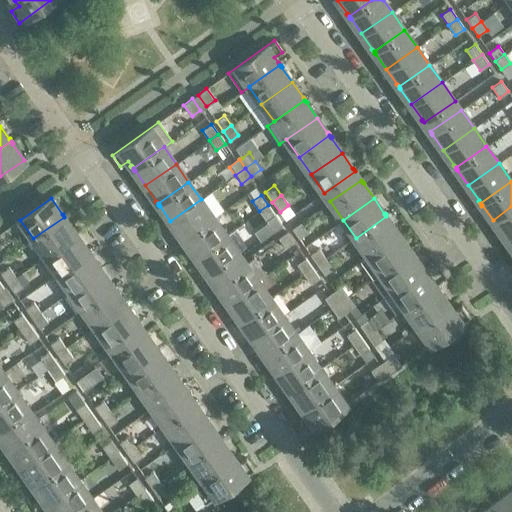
[(213,217),(201,199),(170,221),(181,236),(180,236),(181,237),(182,237),(183,238),(213,217)]
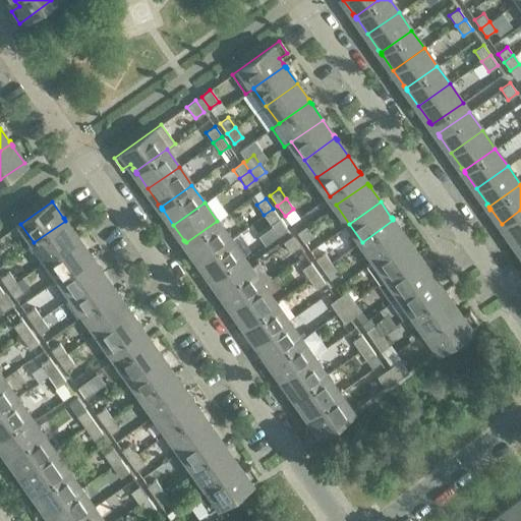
[(280,219),(273,209),(264,215),(271,225),(280,219)]
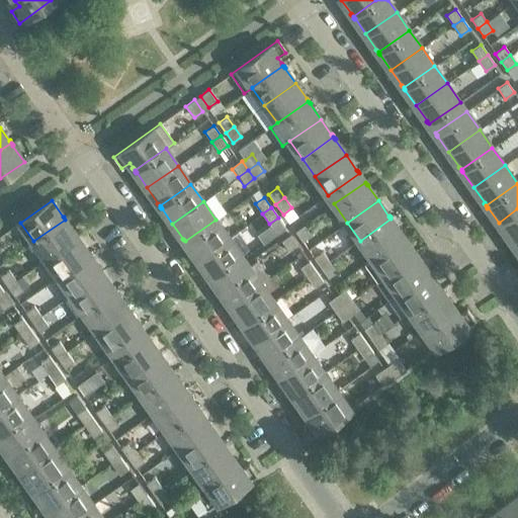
[(517,236),(517,208),(499,223),(510,238),(509,239),(510,240),(510,239),(511,241),(517,236)]
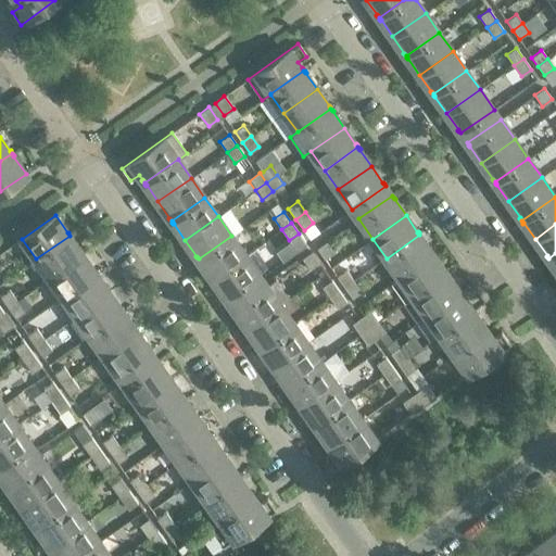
[(420,237),(419,235),(387,258),(400,277),(433,254),(421,238),(422,237),(421,236),(420,237)]
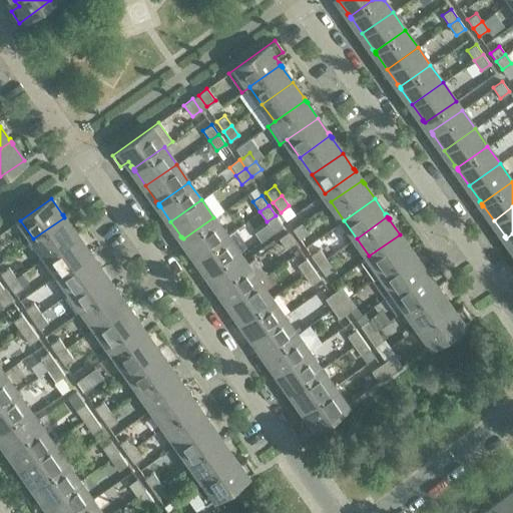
[(65,218),(64,217),(33,238),(46,257),(76,234),(65,219),(66,219),(65,217),(65,218)]
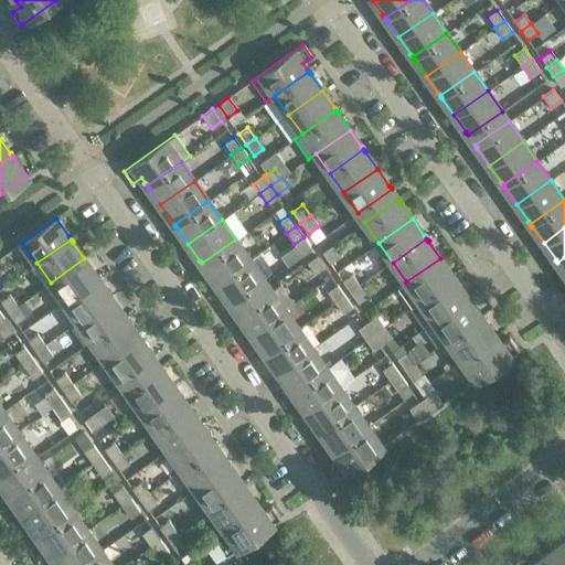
[(249,259),(235,240),(202,263),(203,265),(202,265),(203,266),(215,283),(249,259)]
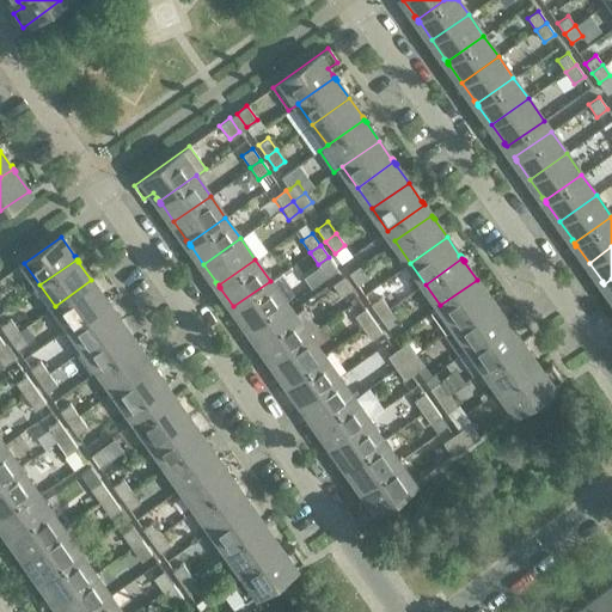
[(367,279),(359,267),(349,274),(357,286),(367,279)]
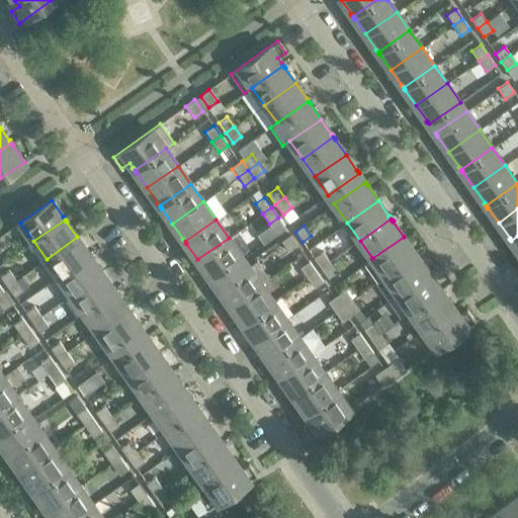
[(297,245),(290,235),(281,241),(288,251),(297,245)]
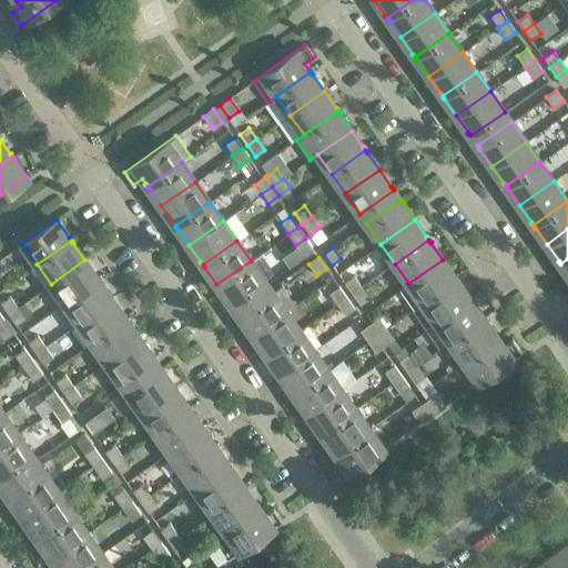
[(97,276),(84,260),(51,284),(64,303),(99,280),(98,277),(97,276)]
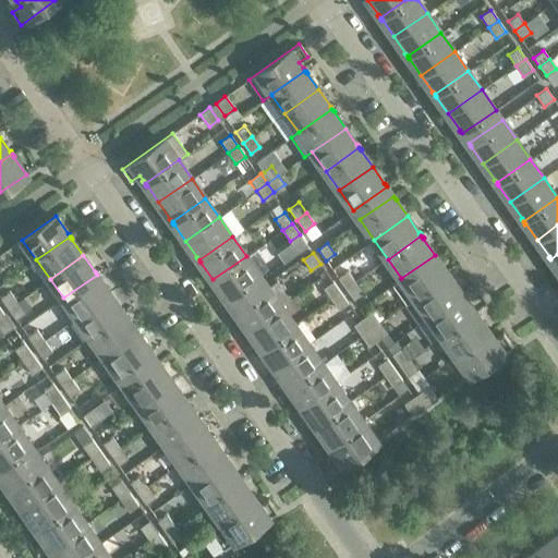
[(446,271),(435,255),(401,278),(393,283),(407,303),(415,298),(448,274),(447,273),(448,271),(447,270),(446,271)]
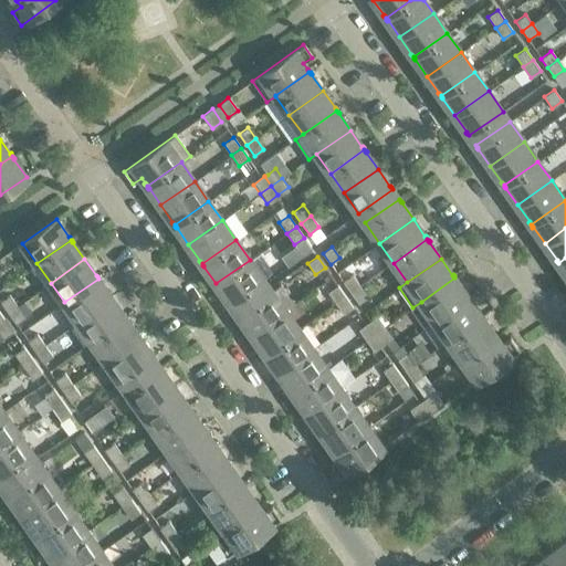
[(264,280),(250,260),(216,283),(228,300),(227,301),(228,302),(229,301),(230,304),(264,280)]
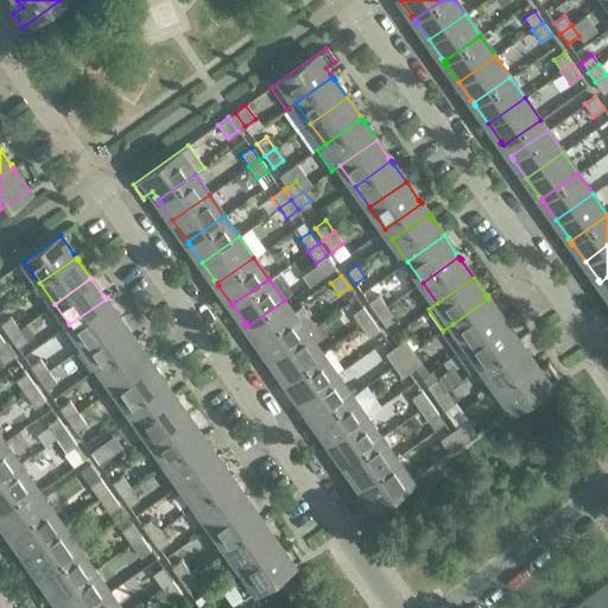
[(379,296),(368,303),(377,315),(387,308),(379,296)]
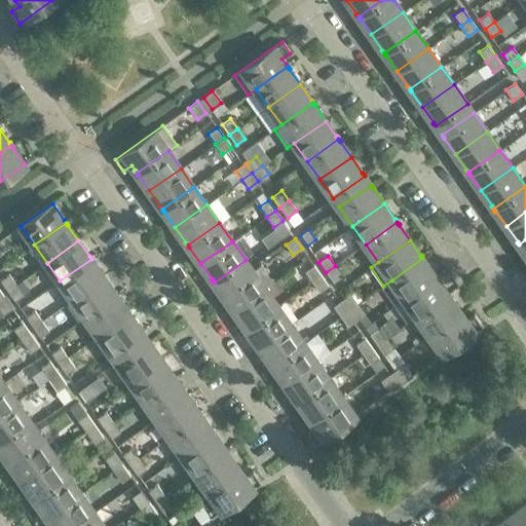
[(423,260),(422,258),(391,280),(404,299),(436,276),(424,261),(425,260),(424,259),(423,260)]
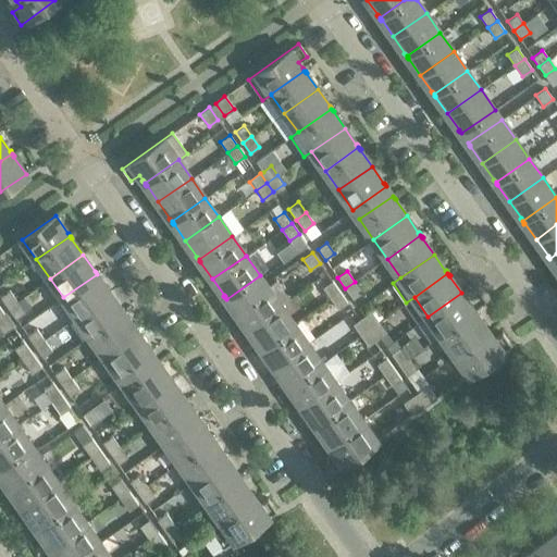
[(97,275),(97,274),(63,297),(76,317),(110,294),(98,276),(99,276),(98,275),(97,275)]
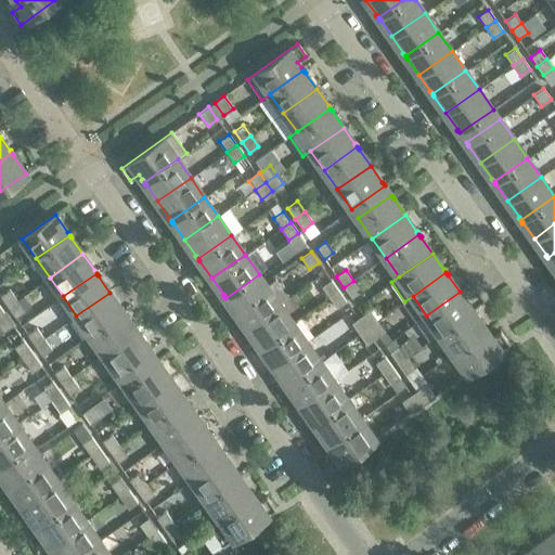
[(338,291),(331,280),(321,286),(328,297),(338,291)]
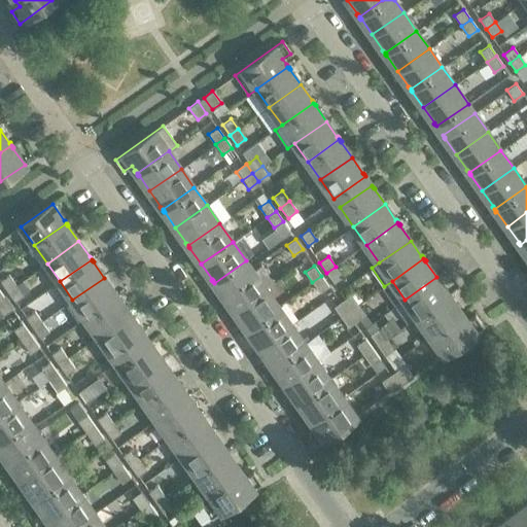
[(343,277),(336,267),(326,273),(334,283),(343,277)]
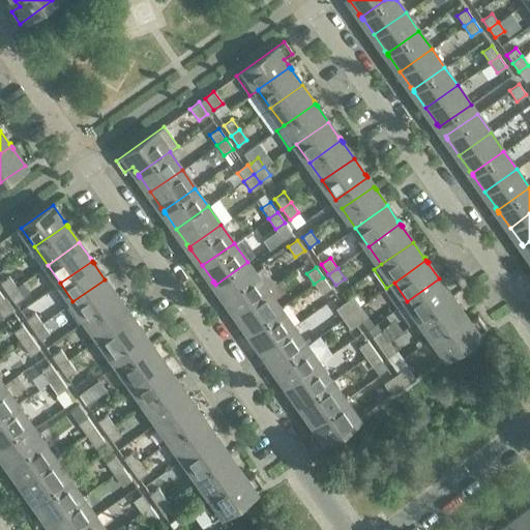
[(267,290),(254,271),(222,293),(224,295),(223,296),(224,297),(225,296),(235,313),(267,290)]
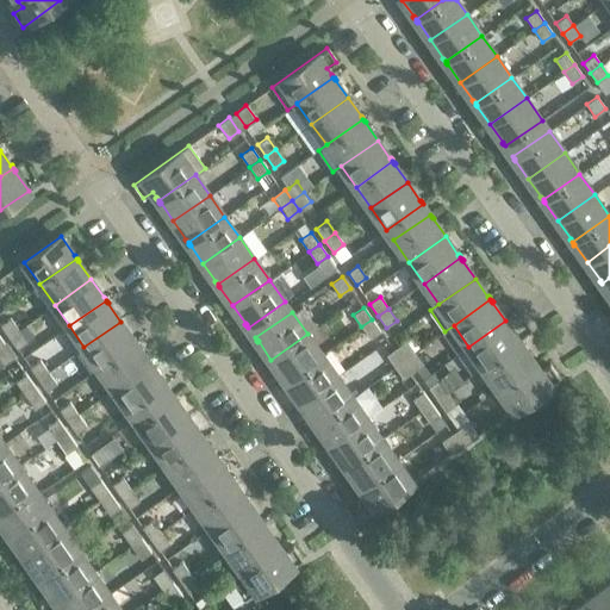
[(10,318),(0,324),(0,325),(8,337),(19,330),(10,318)]
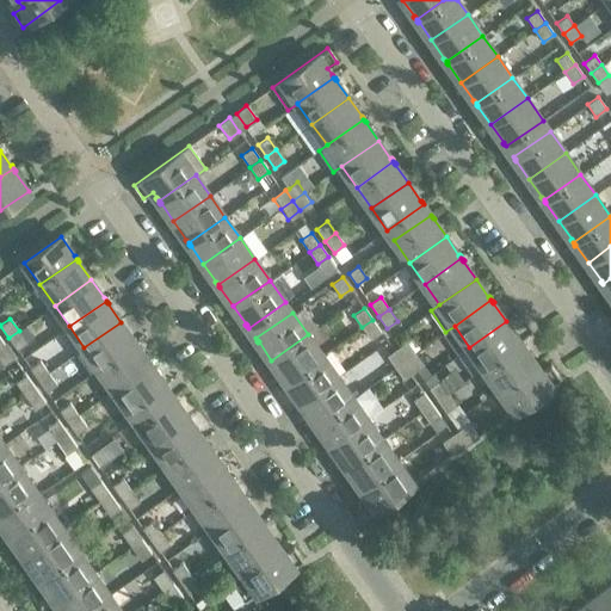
[(381,332),(372,320),(362,327),(371,339),(381,332)]
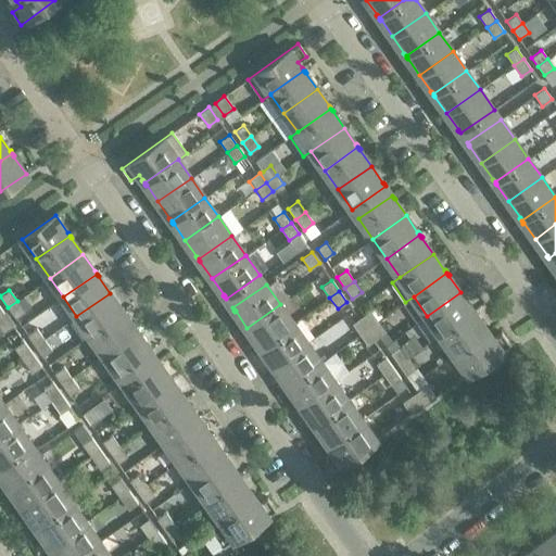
[(471,308),(460,292),(427,316),(440,335),(474,312),(472,310),(474,310),(472,308),(471,308)]
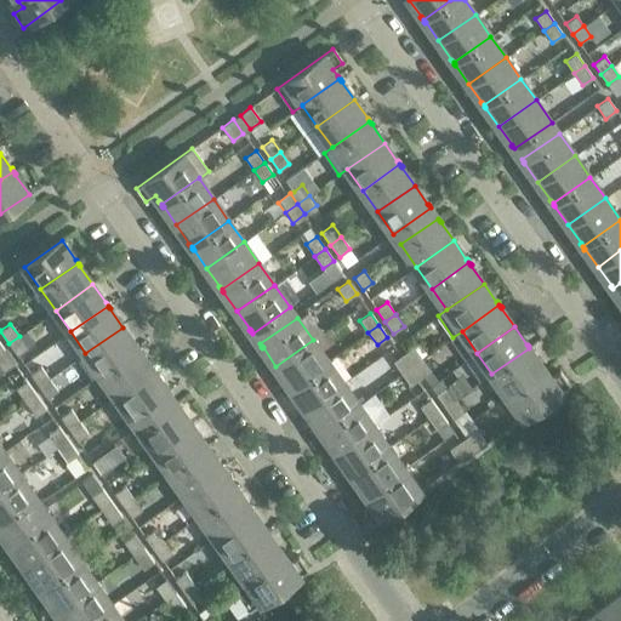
[(136,346),(123,328),(85,353),(101,375),(137,348),(136,347),(137,346),(136,345),(136,346)]
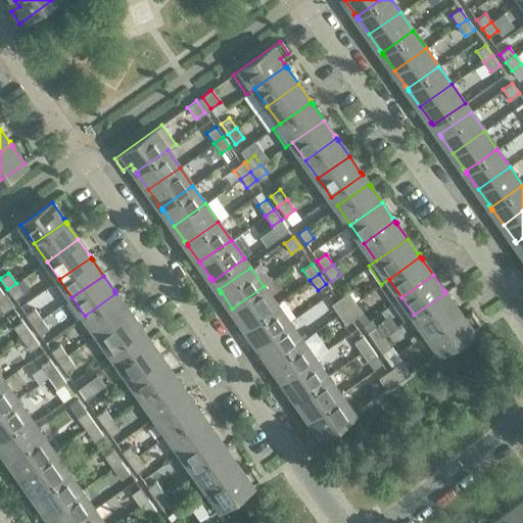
[(24,293),(16,283),(7,289),(14,299),(24,293)]
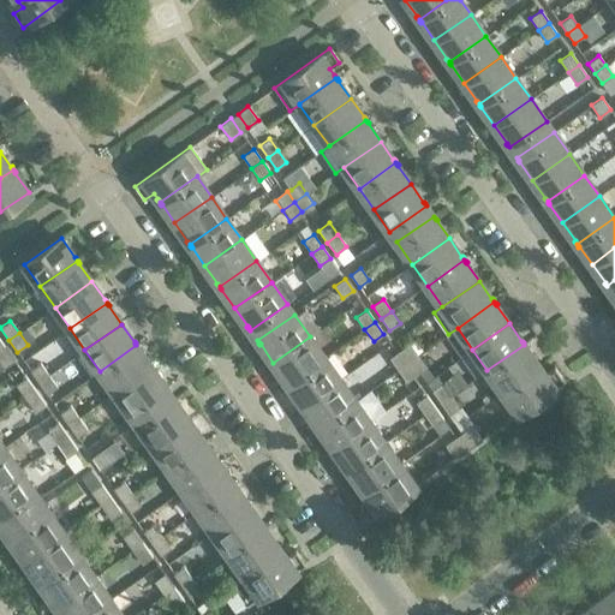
[(324,358),(310,336),(273,363),(286,381),(285,381),(286,382),(287,382),(288,383),(324,358)]
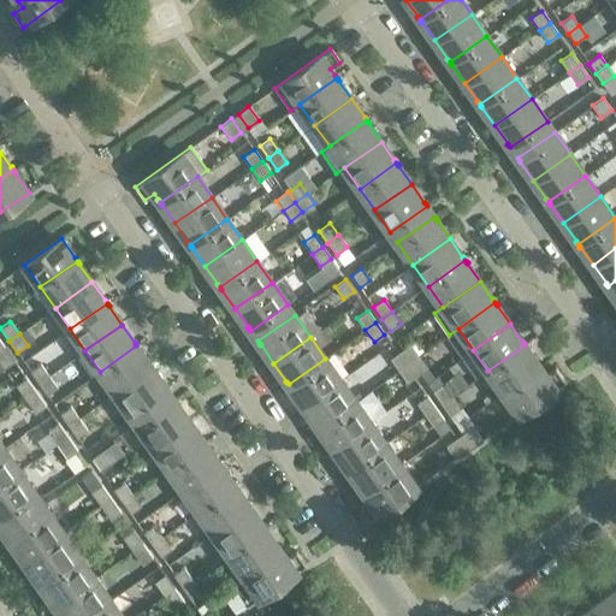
[(414,344),(404,351),(401,353),(408,363),(420,355),(414,344)]
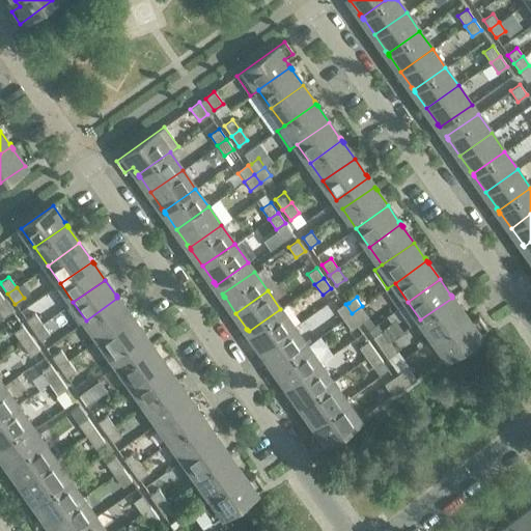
[(118,300),(117,298),(86,320),(99,338),(131,316),(119,301),(120,300),(119,299),(118,300)]
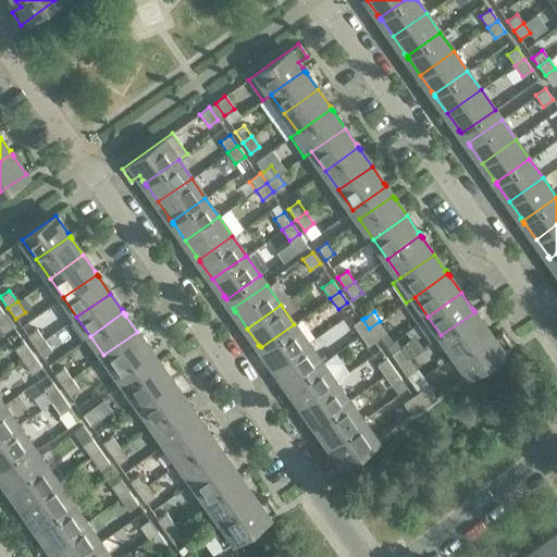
[(475,313),(474,312),(441,335),(455,355),(487,331),(477,314),(477,313),(475,313)]
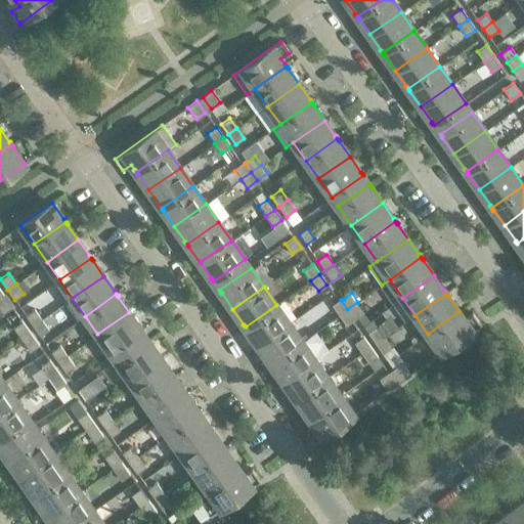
[(12,307),(3,295),(0,297),(0,309),(3,313),(12,307)]
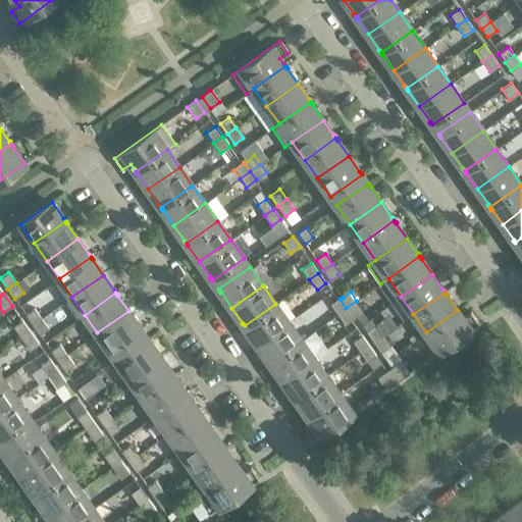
[(346,308),(340,299),(329,306),(335,315),(346,308)]
